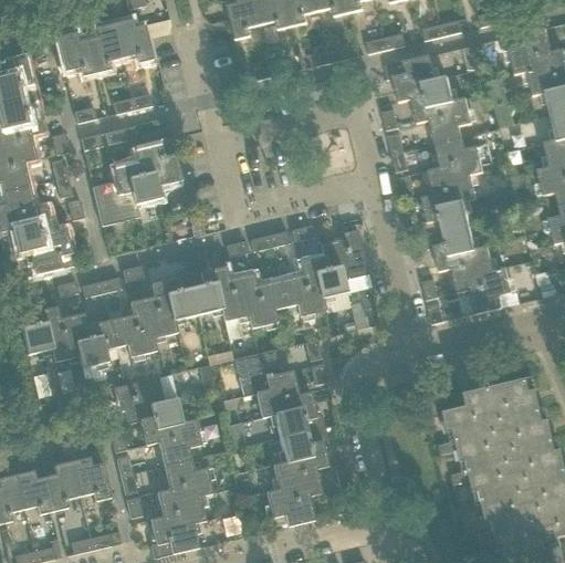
[(263,23),(258,0),(238,0),(239,2),(229,4),(237,39),(251,35),(249,27),(263,23)]
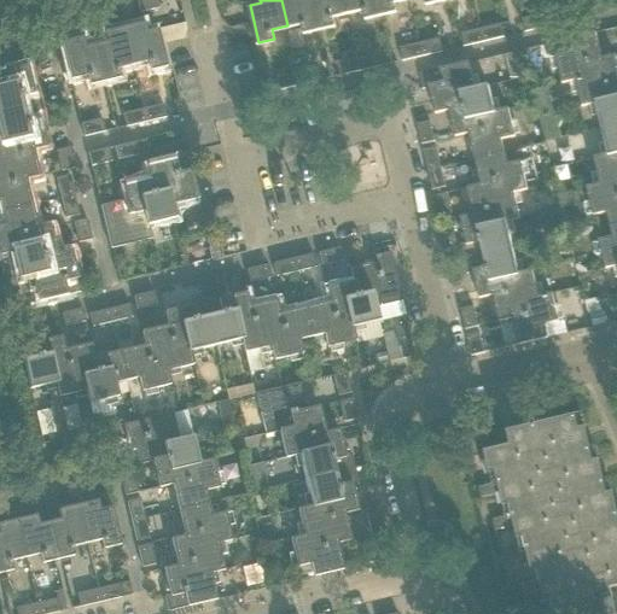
[(281,0),(287,25),(303,22),(306,31),(320,28),(314,0),(281,0)]
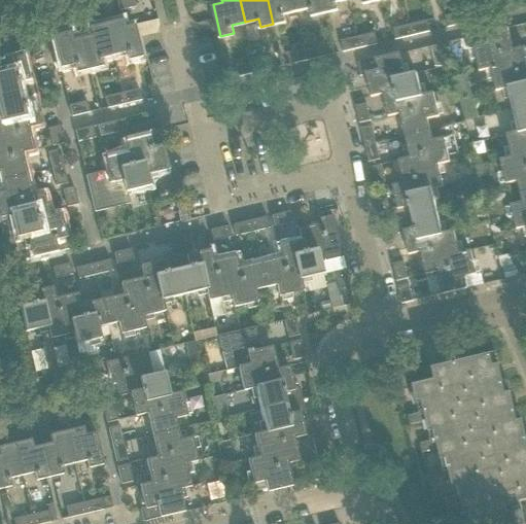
[(268,0),(273,24),(286,21),(284,12),(297,9),(294,0),(268,0)]
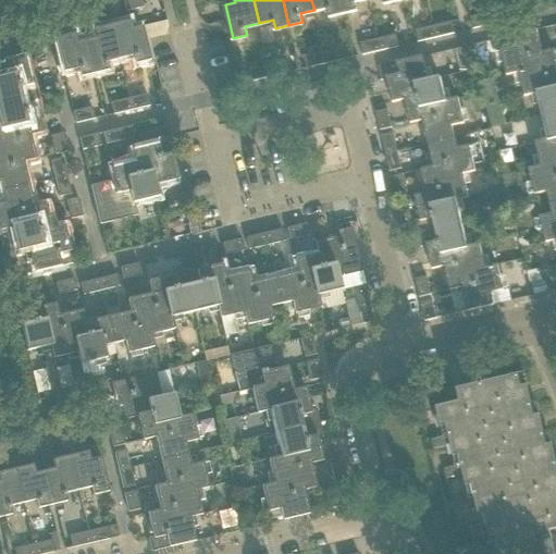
[(311,0),(314,10),(329,7),(330,15),(344,12),(341,0),(311,0)]
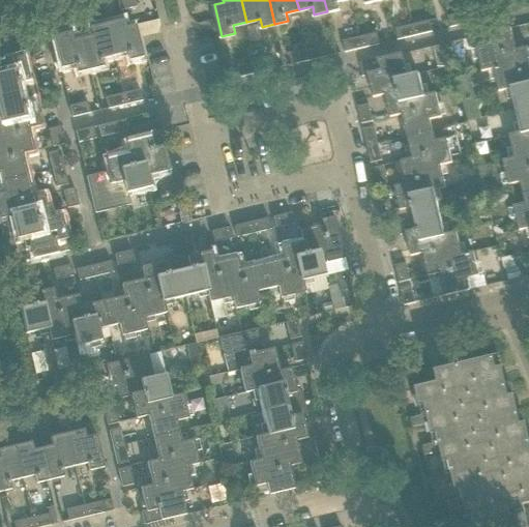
[(324,0),(327,11),(341,8),(339,0),(324,0)]
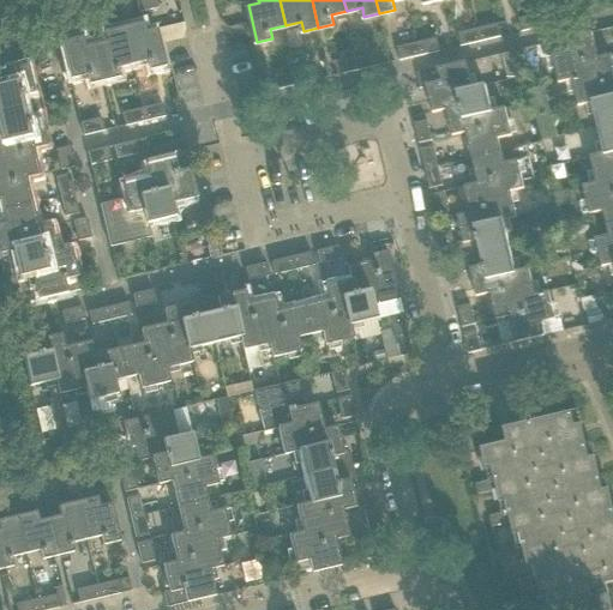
[(522,29),(544,24),(540,11),(520,16),(522,29)]
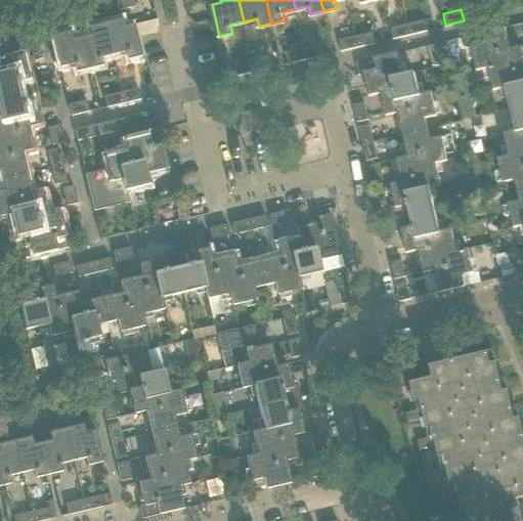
[(122,16),(105,20),(113,52),(126,49),(128,57),(141,54),(137,34),(134,22),(124,25),(122,16)]
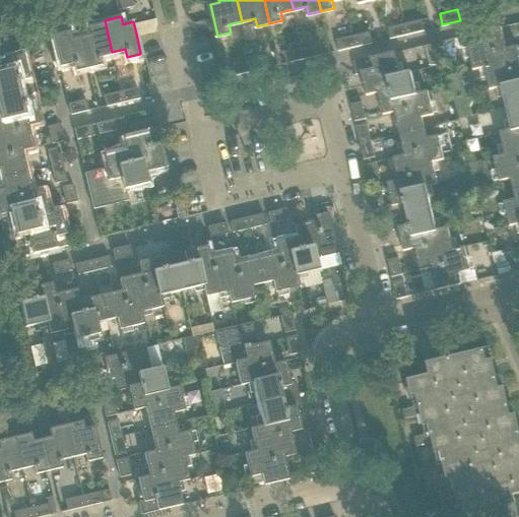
[(405,21),(407,33),(425,28),(422,17),(405,21)]
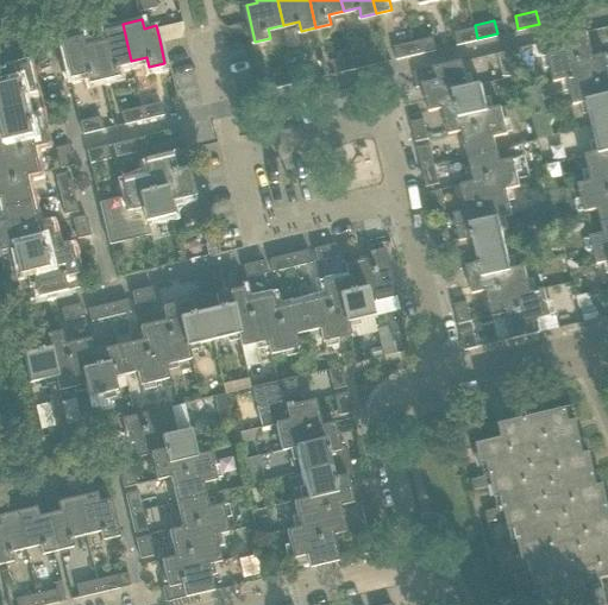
[(105,38),(95,41),(104,77),(119,74),(117,64),(131,61),(123,24),(102,29),(105,38)]
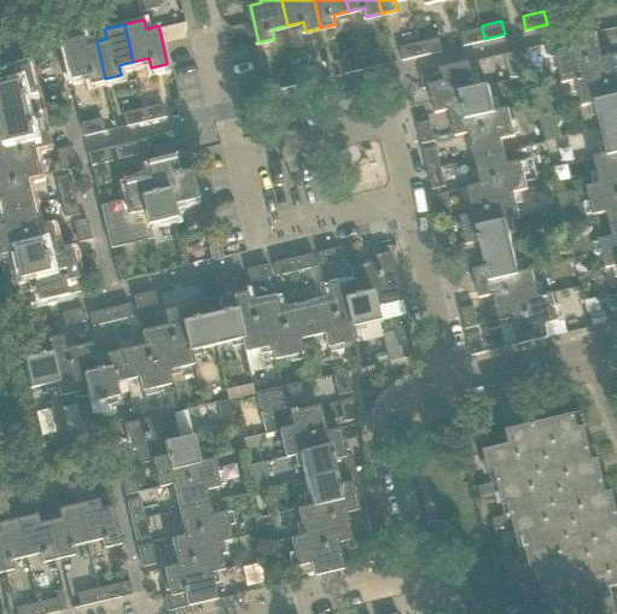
[(484,39),(482,25),(461,30),(465,44),(484,39)]
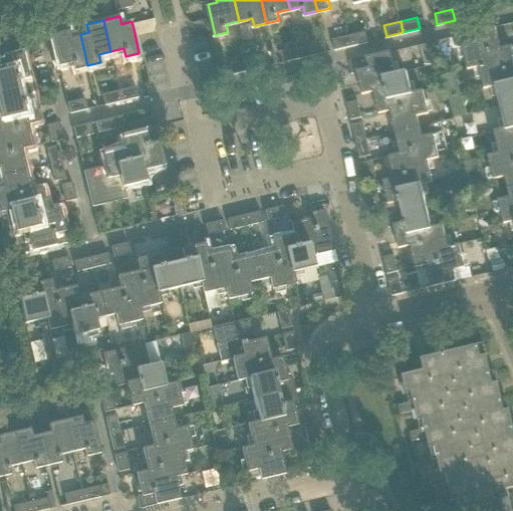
[(50,25),(49,22),(32,26),(35,37),(52,33),(50,25)]
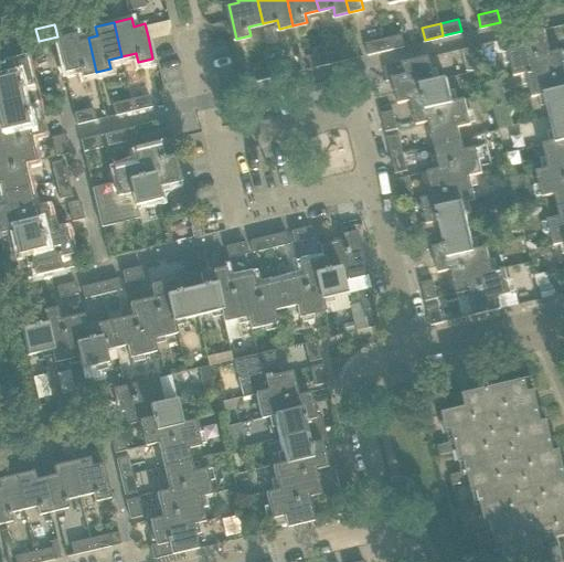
[(551,51),(545,27),(518,33),(521,45),(509,49),(515,74),(528,71),(541,67),(538,54),(551,51)]
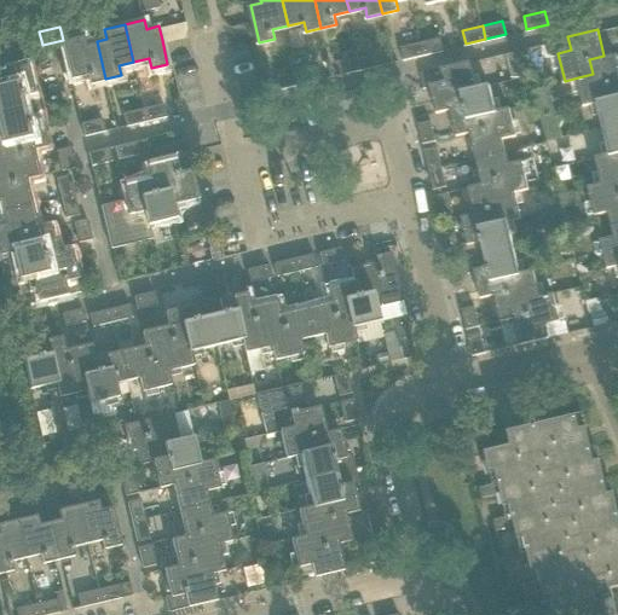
[(84,34),(62,39),(63,40),(65,53),(71,77),(87,73),(90,82),(105,79),(97,41),(85,44),(84,34)]
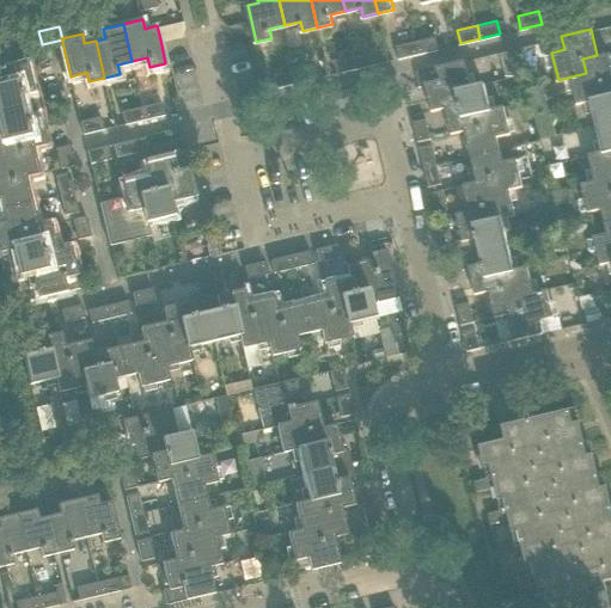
[(420,53),(439,48),(437,35),(416,40),(420,53)]
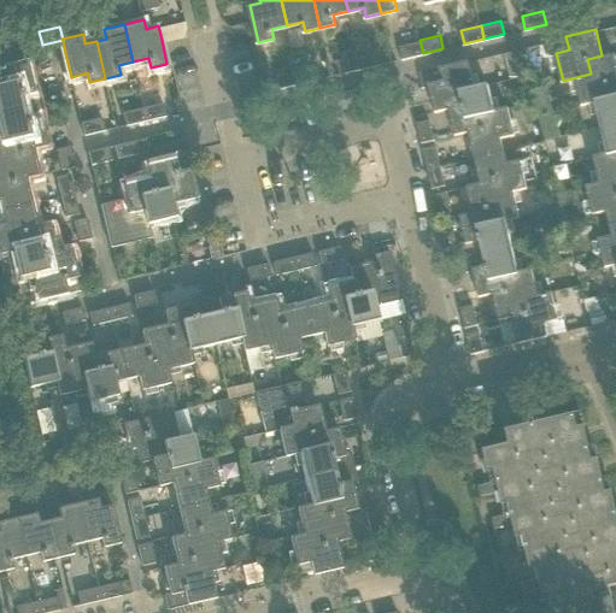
[(0,83),(4,83),(0,69),(15,65),(7,39),(0,40),(0,83)]
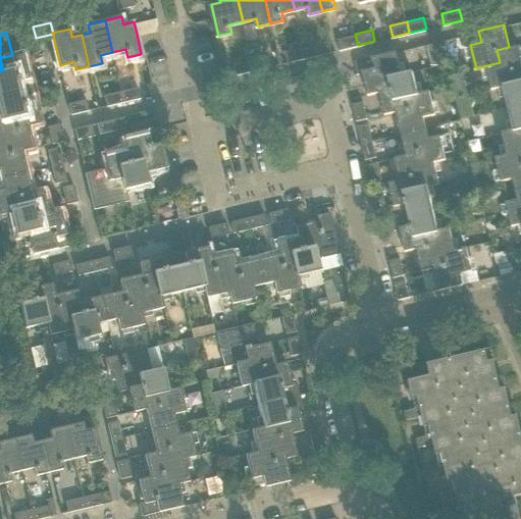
[(358,45),(355,34),(337,38),(341,49),(358,45)]
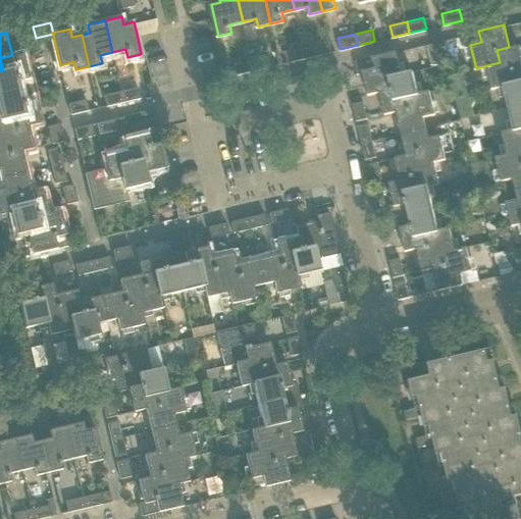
[(439,41),(428,44),(432,64),(445,62),(439,41)]
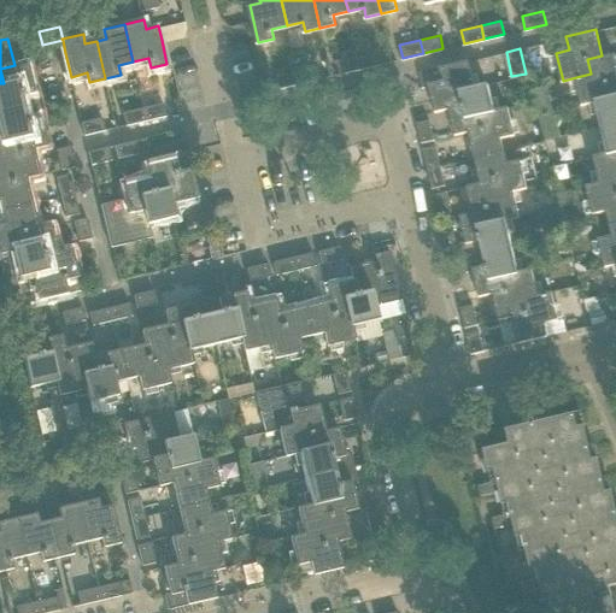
[(358,54),(362,68),(381,63),(379,49),(358,54)]
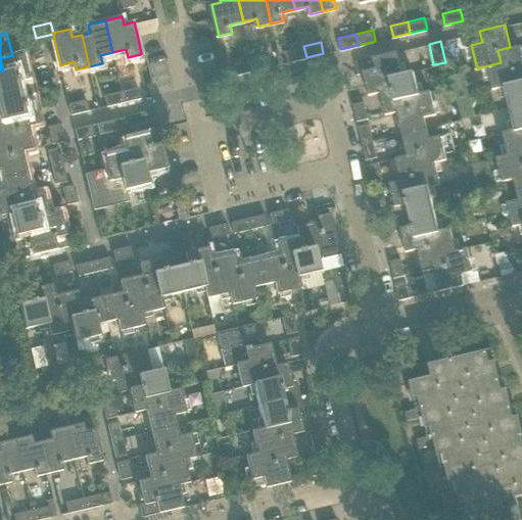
[(521,45),(510,47),(497,50),(501,62),(488,65),(493,88),(505,85),(517,82),(515,71),(521,67),(521,45)]
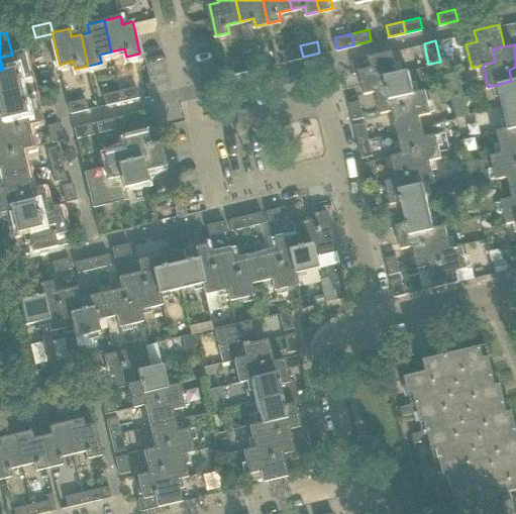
[(303,57),(300,45),(283,49),(286,61),(303,57)]
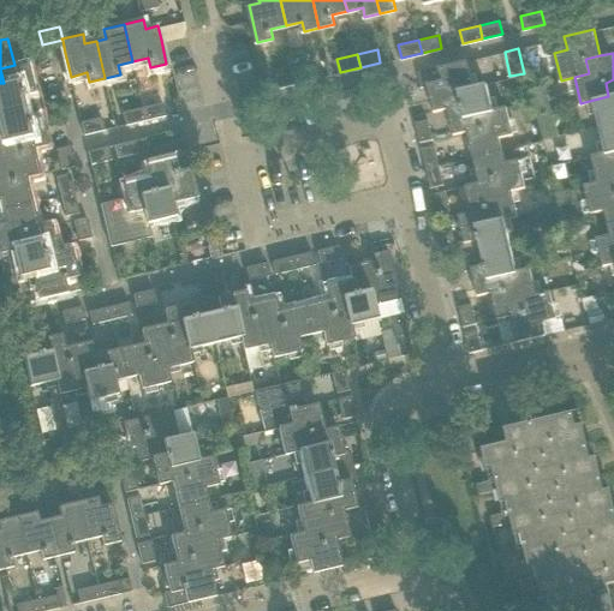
[(474,85),(468,59),(418,70),(422,85),(428,84),(434,109),(447,107),(462,103),(459,89),(474,85)]
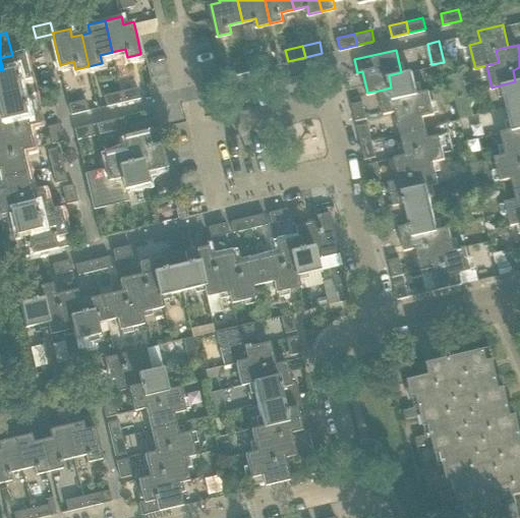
[(0,70),(0,94),(37,85),(34,73),(29,74),(23,53),(12,55),(0,58),(3,70),(0,70)]
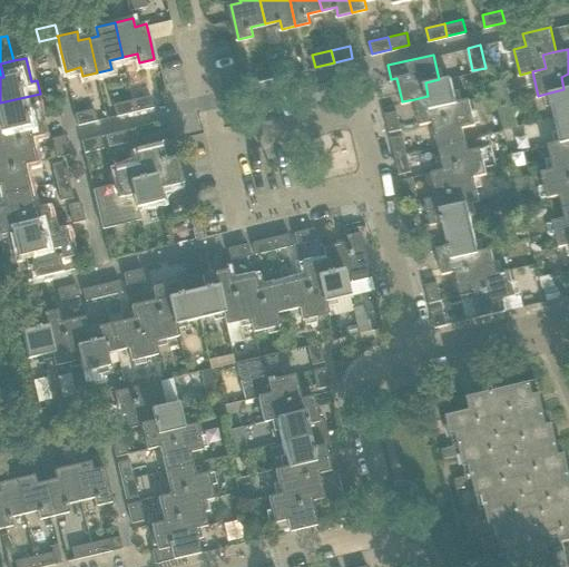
[(277,76),(295,71),(293,59),(274,64),(277,76)]
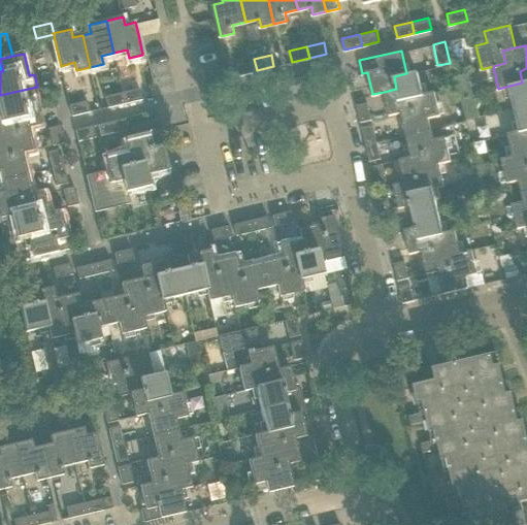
[(257,70),(254,59),(237,63),(239,74),(257,70)]
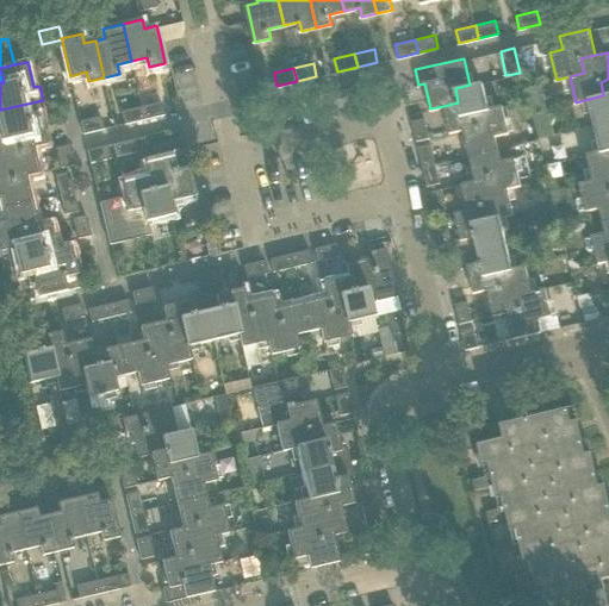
[(608,79),(601,82),(603,95),(589,99),(596,125),(608,122),(608,79)]
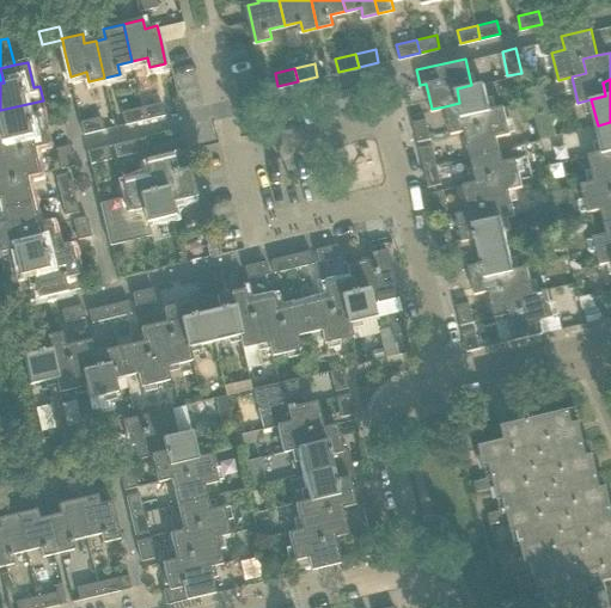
[(451,131),(465,129),(480,126),(476,112),(490,109),(484,83),(471,85),(457,88),(459,103),(445,106),(451,131)]
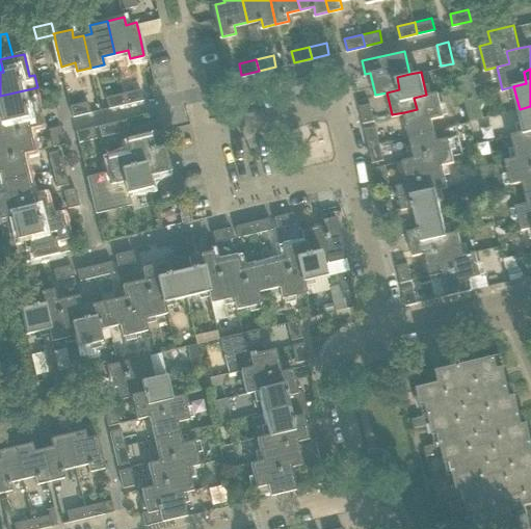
[(0,96),(0,113),(1,120),(14,116),(17,129),(29,126),(41,123),(35,101),(41,100),(37,87),(0,96)]
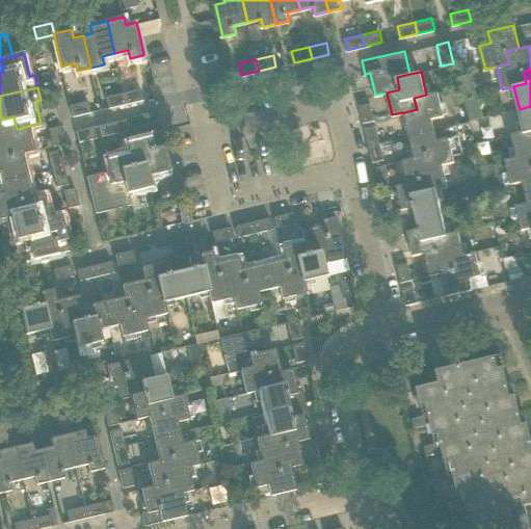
[(124,91),(126,102),(143,98),(140,87),(124,91)]
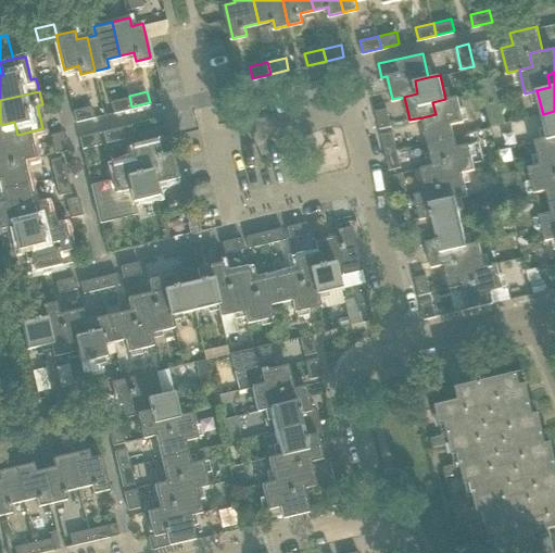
[(111,99),(114,111),(131,107),(129,96),(111,99)]
